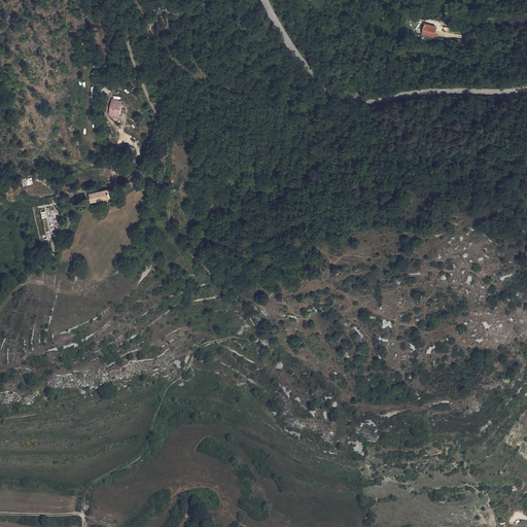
[(435,28),(423,27),(424,36),(435,35),(435,28)]
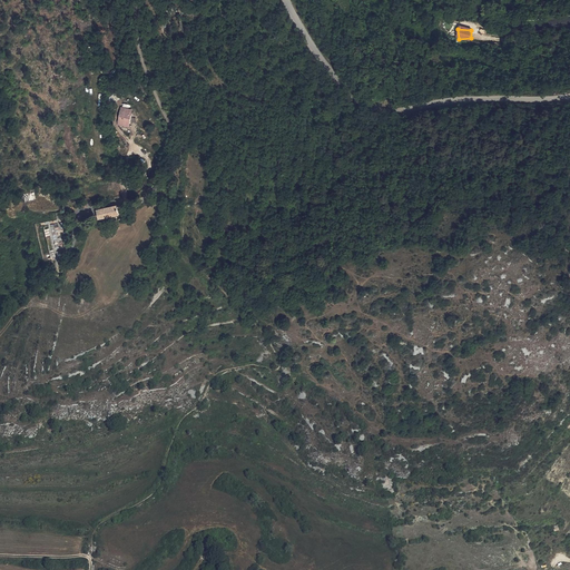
[(133,111),(124,110),(120,125),(129,127),(133,111)]
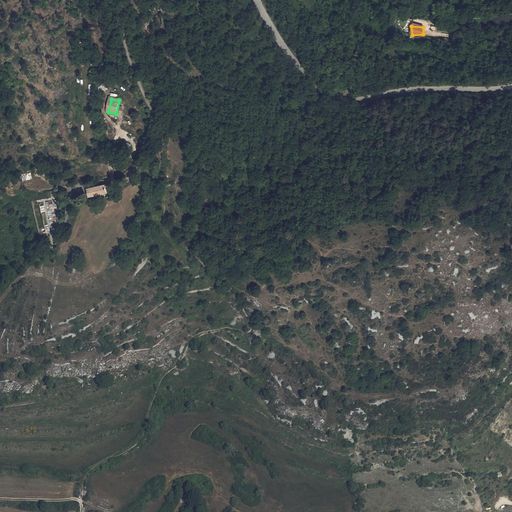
[(30,172),(21,175),(23,181),(32,179),(30,172)]
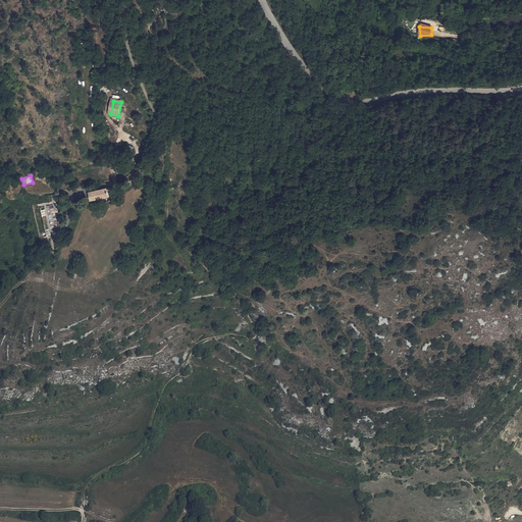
[(108,189),(107,189),(88,193),(89,201),(110,196),(111,195),(111,194),(112,193),(112,192),(111,190),(110,190),(109,189),(108,189)]
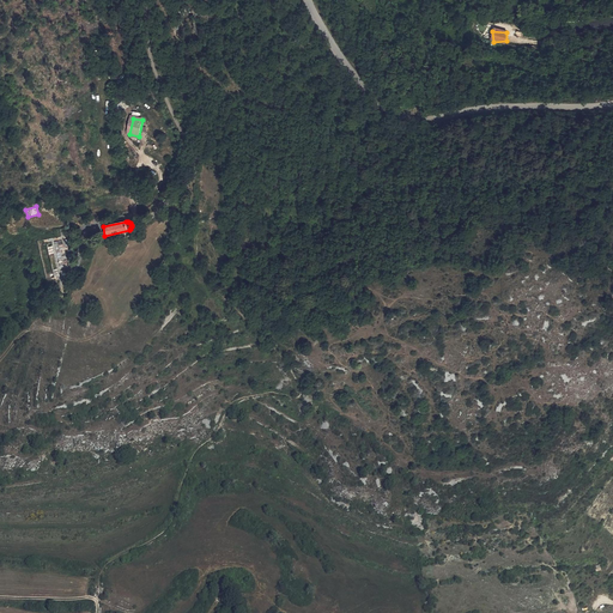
[(56,249),(65,247),(62,240),(54,243),(56,249)]
